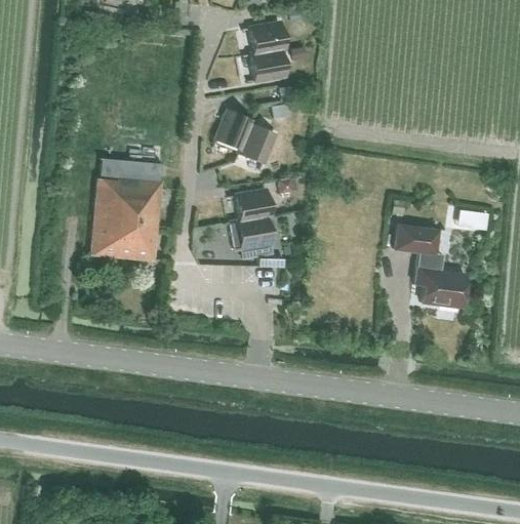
[(303,8),(287,10),(288,22),(305,18),(303,8)]
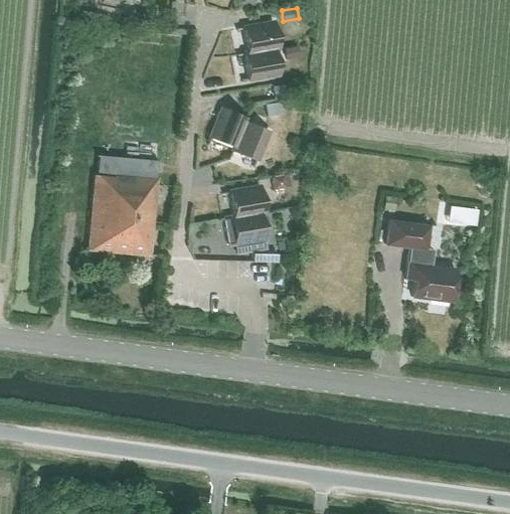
[(246,28),(250,53),(278,49),(282,49),(277,23),(246,28)]
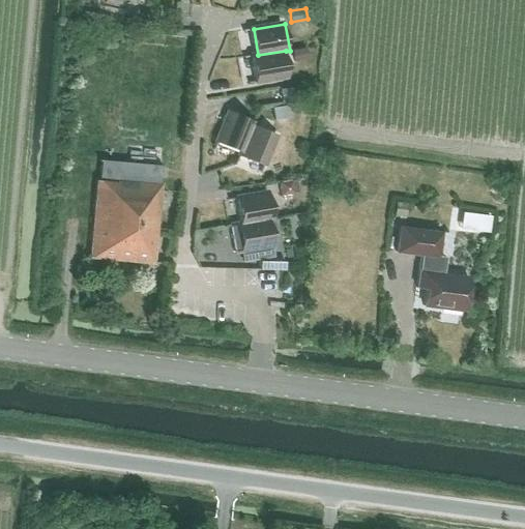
[(309,47),(292,50),(294,62),(311,59),(309,47)]
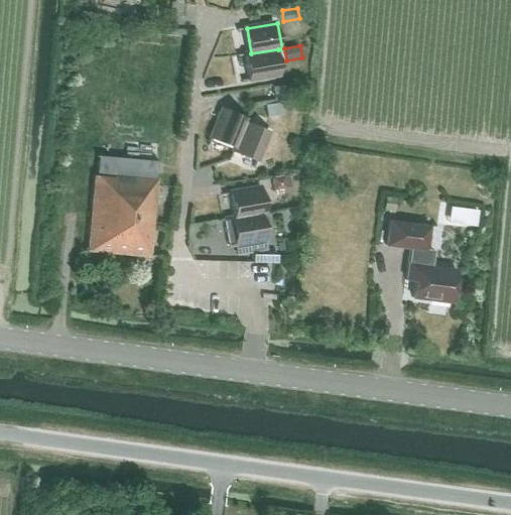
[(282,75),(278,49),(251,53),(247,53),(252,81),(282,75)]
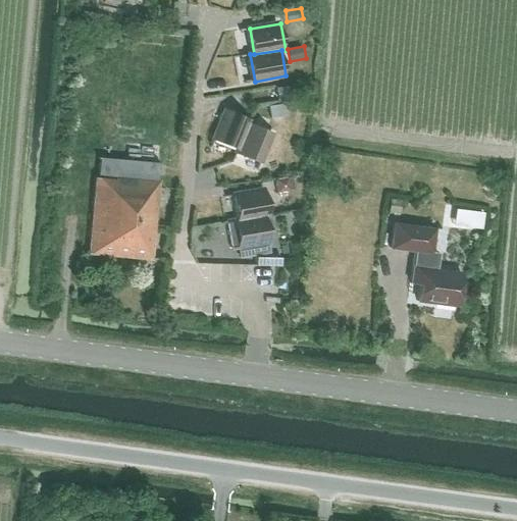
[(297,85),(279,87),(280,99),(299,96),(297,85)]
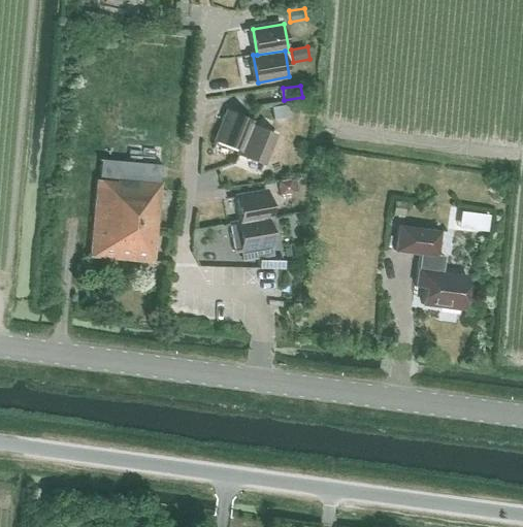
[(273,107),(276,120),(293,117),(291,104),(273,107)]
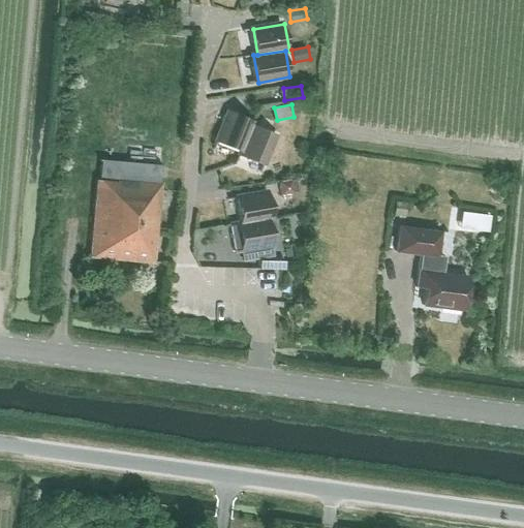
[(232,112),(219,142),(244,151),(255,126),(256,122),(232,112)]
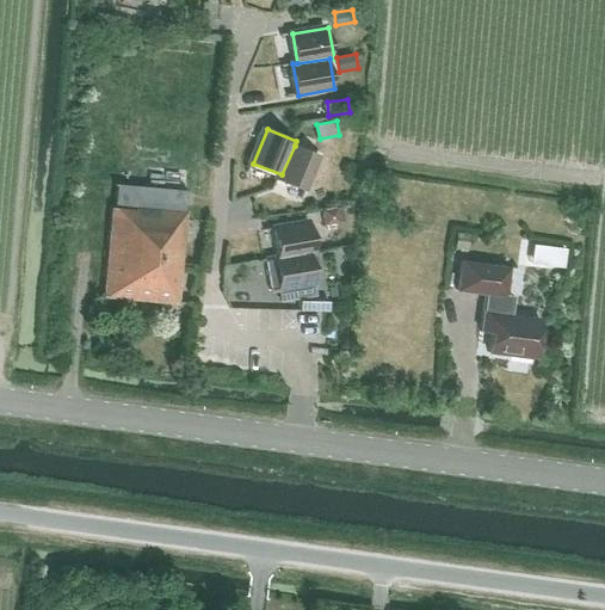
[(295,146),(282,174),(279,179),(308,191),(322,158),(295,146)]
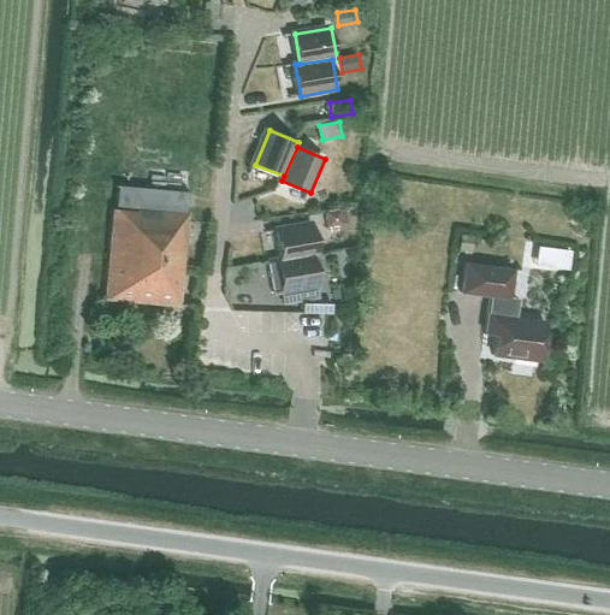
[(189,216),(190,193),(123,187),(120,210),(117,210),(108,300),(182,306),(193,216),(189,216)]
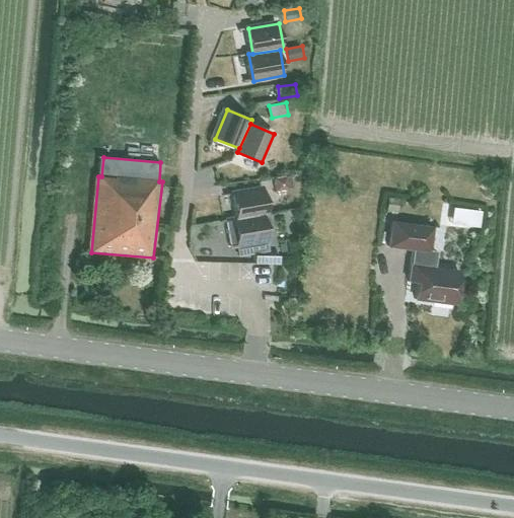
[(279,191),(290,189),(288,177),(277,179),(279,191)]
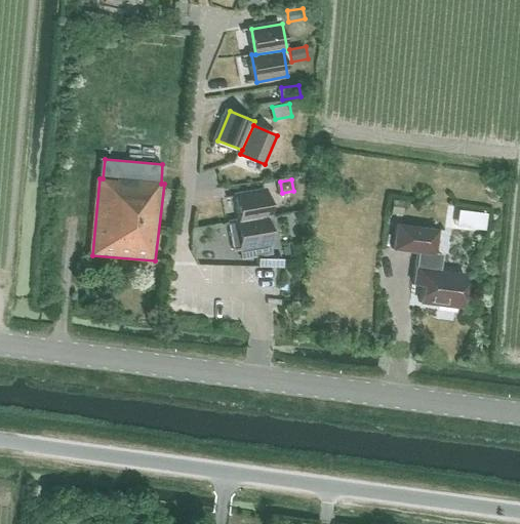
[(268,191),(237,196),(241,222),(269,217),(273,217),(268,191)]
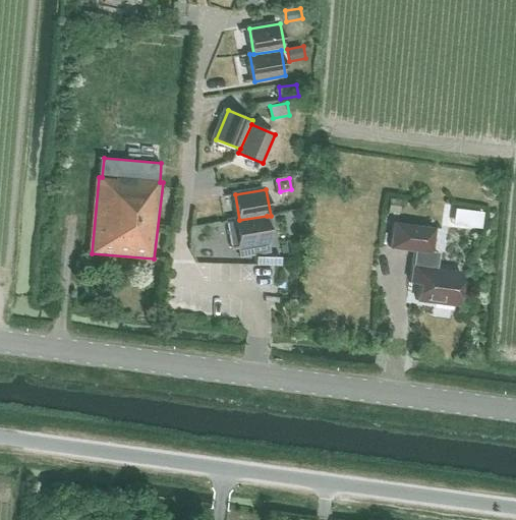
[(231,221),(229,222),(233,247),(240,246),(271,241),(267,216),(239,220),(231,221)]
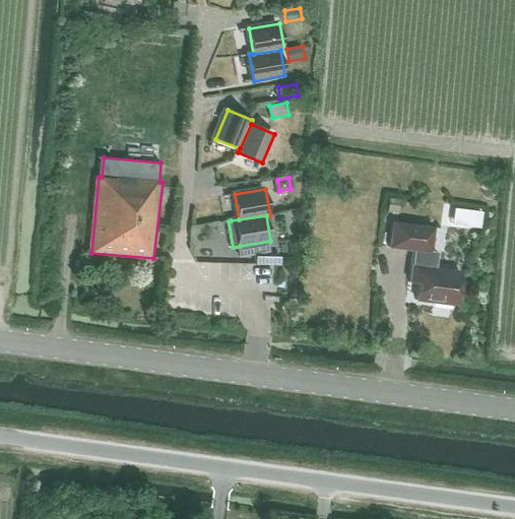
[(433,251),(436,229),(395,222),(392,247),(416,250),(411,282),(421,283),(419,300),(458,305),(462,272),(438,268),(440,252),(433,251)]
